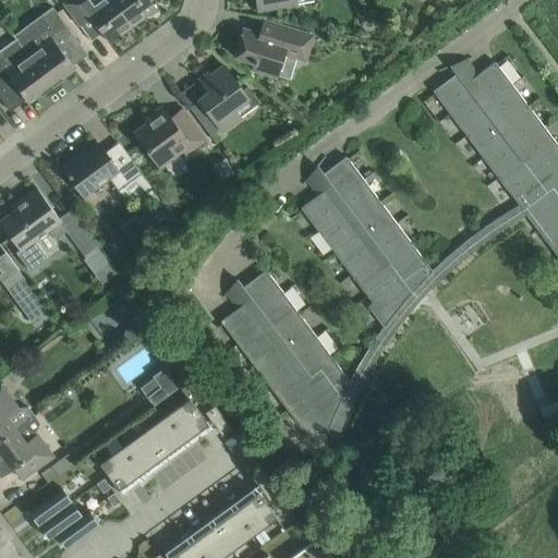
[(133,26),(113,0),(96,0),(93,3),(89,0),(68,0),(63,3),(84,33),(85,32),(85,31),(95,24),(109,43),(133,26)]
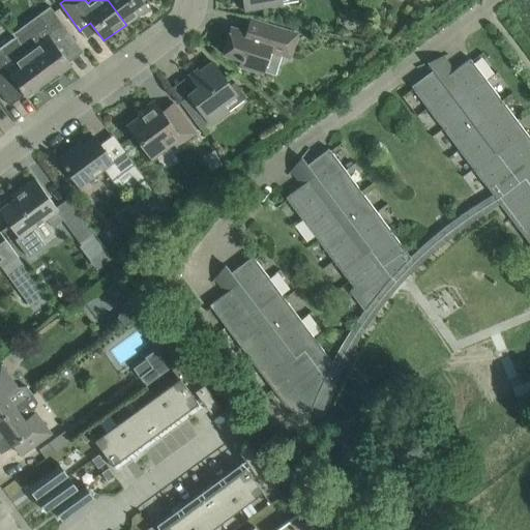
[(108,0),(126,25),(148,8),(141,0),(108,0)]
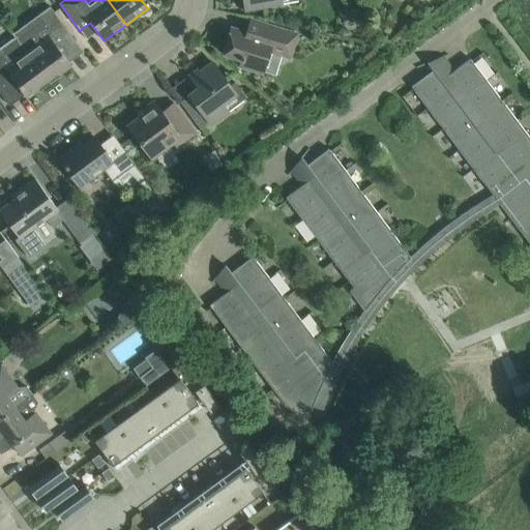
[(241,0),(244,10),(283,3),(281,0),(241,0)]
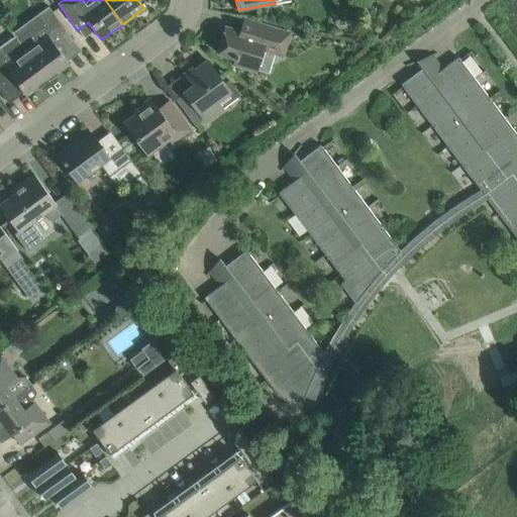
[(44,25),(21,42),(48,79),(69,64),(67,61),(64,57),(71,52),(68,46),(75,41),(63,25),(63,24),(48,6),(37,14),(41,20),(44,25)]
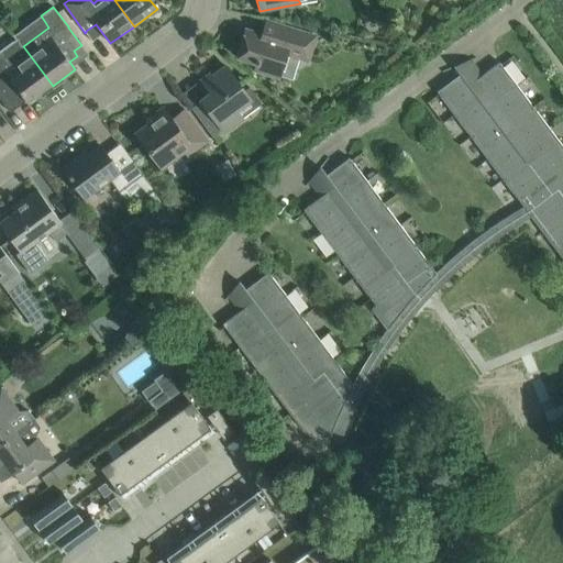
[(265,20),(261,34),(245,29),(236,57),(256,64),(254,70),(278,78),(286,55),(308,62),(316,36),(287,26),(265,20)]
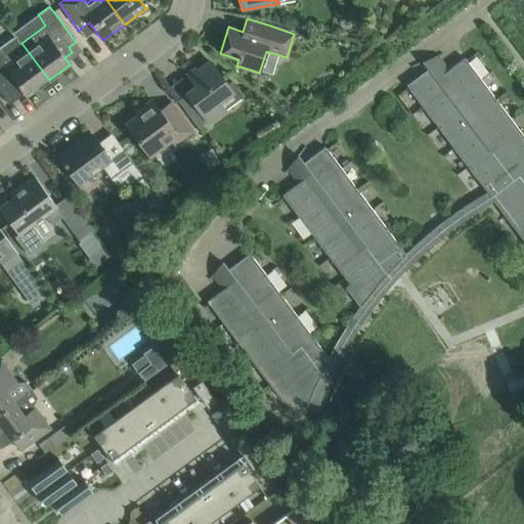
[(25,94),(26,96),(49,80),(22,43),(17,39),(1,50),(5,55),(0,58),(0,91),(2,95),(10,89),(13,94),(20,89),(25,94)]
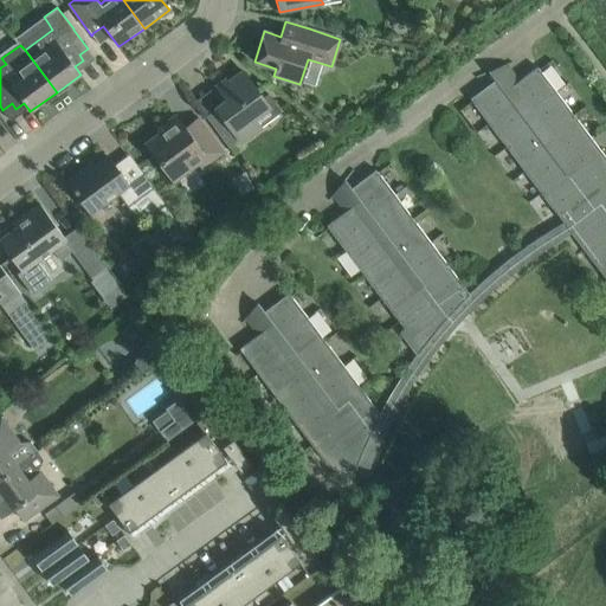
[(605,158),(537,68),(519,82),(507,66),(505,65),(489,72),(490,73),(495,81),(471,100),(563,223),(535,240),(521,251),(508,260),(495,271),(482,283),(469,295),(456,309),(442,323),(429,339),(417,355),(398,384),(388,399),(380,414),(372,430),(368,438),(365,445),(359,462),(368,465),(374,450),(388,419),(397,405),(405,391),(414,376),(424,363),(433,350),(444,337),(455,324),(466,313),(478,301),(490,289),(502,278),(515,269),(528,258),(542,249),(556,240),(571,231),(605,278),(605,158)]
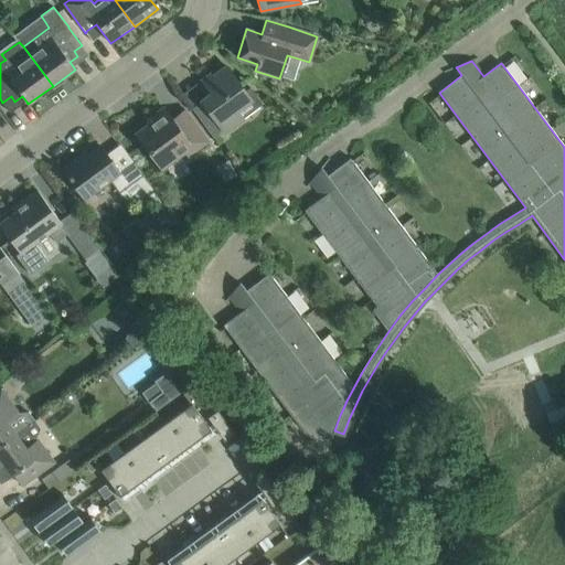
[(213,137),(223,130),(225,132),(243,119),(236,110),(252,99),(226,66),(213,76),(211,74),(202,81),(211,94),(201,100),(202,102),(192,109),(213,137)]
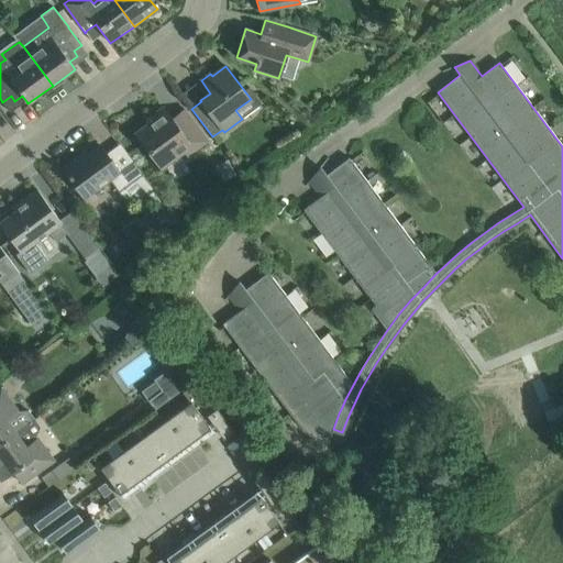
[(157,164),(180,146),(188,156),(208,142),(185,110),(172,119),(166,111),(134,133),(157,164)]
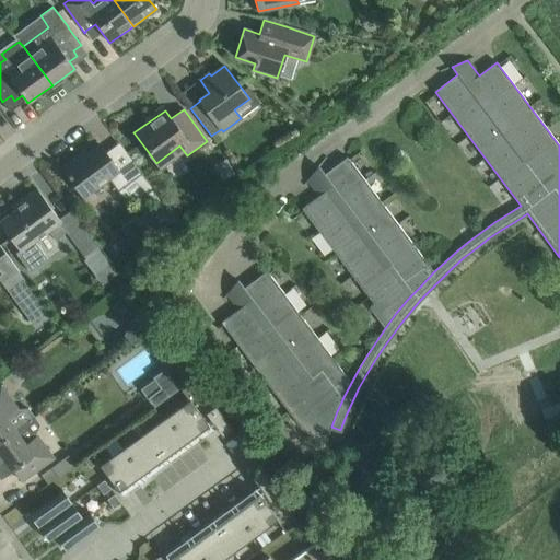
[(405,119),(395,124),(407,146),(416,141),(405,119)]
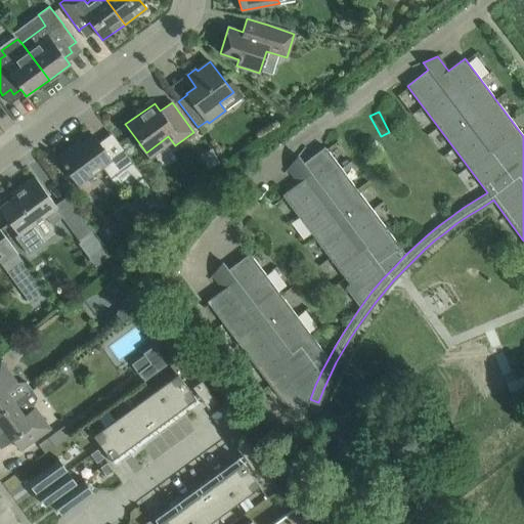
[(142,175),(133,162),(124,149),(111,160),(93,135),(75,148),(73,145),(57,157),(78,184),(102,168),(111,179),(116,185),(127,187),(142,175)]
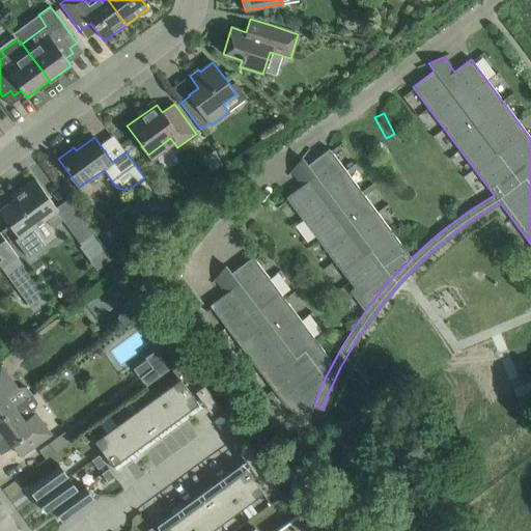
[(399,271),(411,258),(330,149),(308,166),(303,159),(292,171),(303,186),(286,198),(355,288),(351,291),(365,311),(375,297),(387,283),(399,271)]
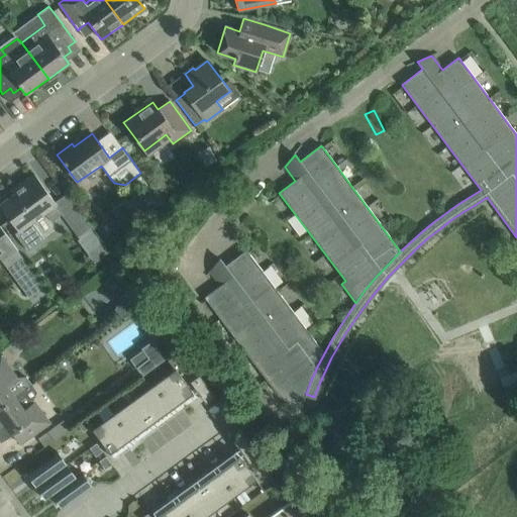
[(44,213),(52,222),(63,214),(33,174),(11,190),(13,194),(0,204),(0,206),(18,231),(14,234),(27,251),(44,239),(32,222),(44,213)]
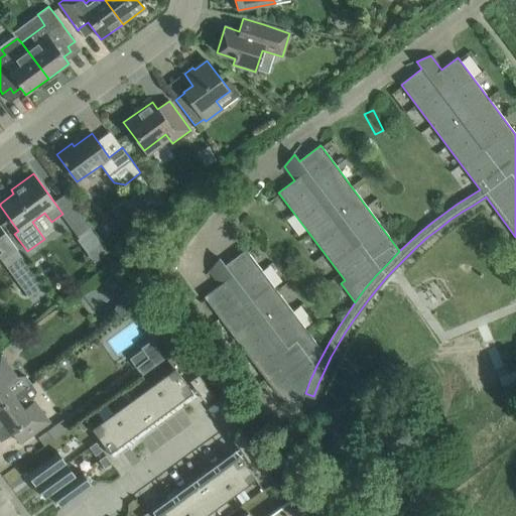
[(92,230),(79,211),(77,209),(63,218),(79,239),(92,230)]
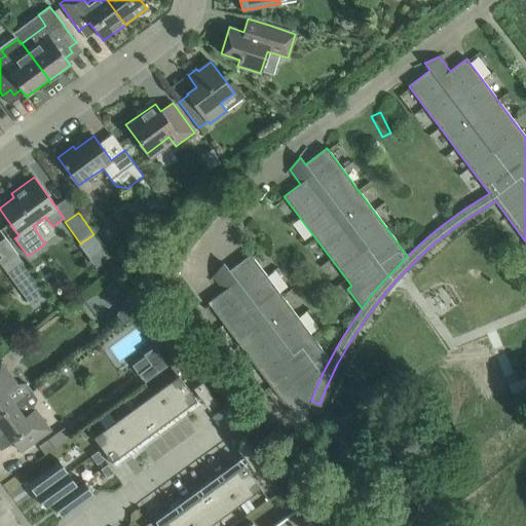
[(17,254),(6,263),(24,288),(36,278),(17,254)]
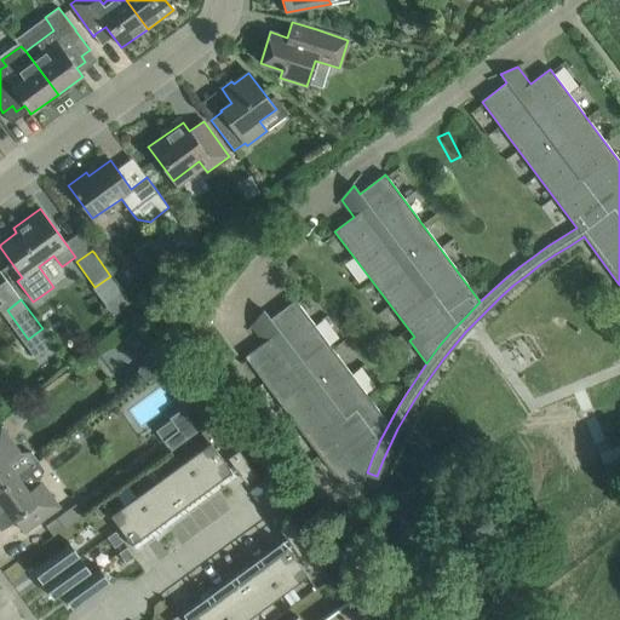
[(377,448),(389,424),(296,300),(270,320),(264,311),(252,326),(265,343),(246,357),(327,466),(334,474),(343,480),(351,484),(361,489),(367,472),(377,448)]
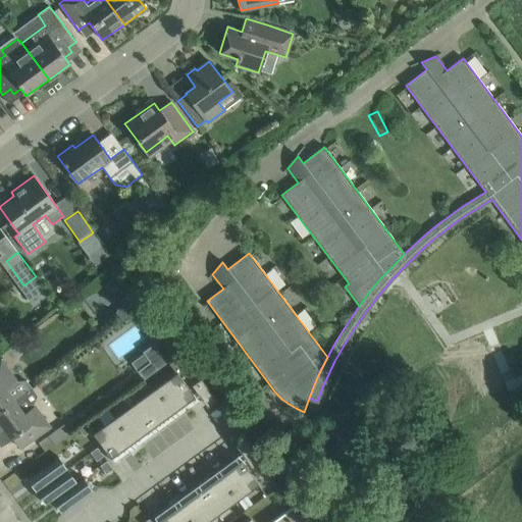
[(114,316),(120,323),(144,306),(134,291),(123,298),(114,316)]
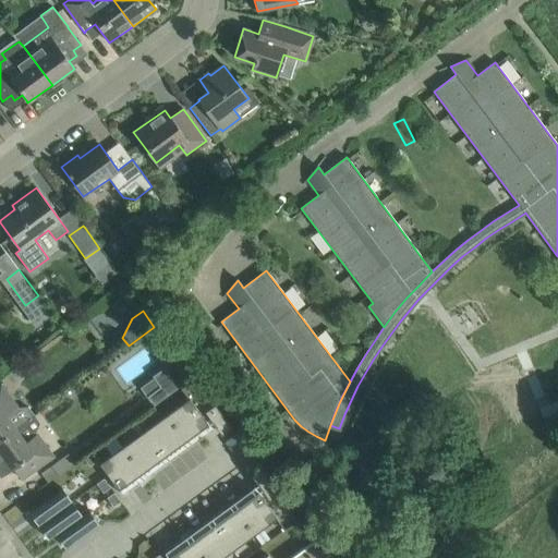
[(31,358),(16,367),(22,375),(36,365),(31,358)]
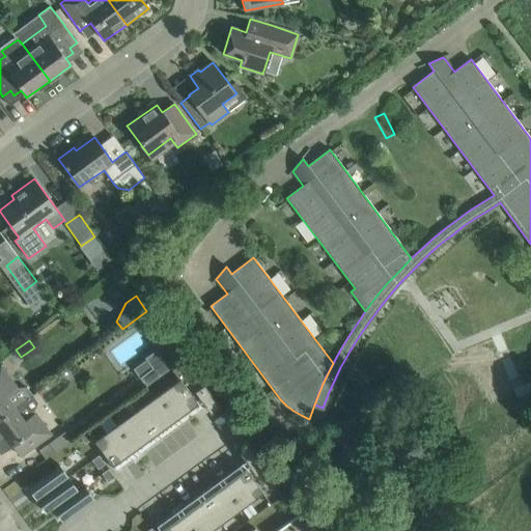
[(152,368),(140,378),(146,386),(171,368),(157,350),(145,358),(152,368)]
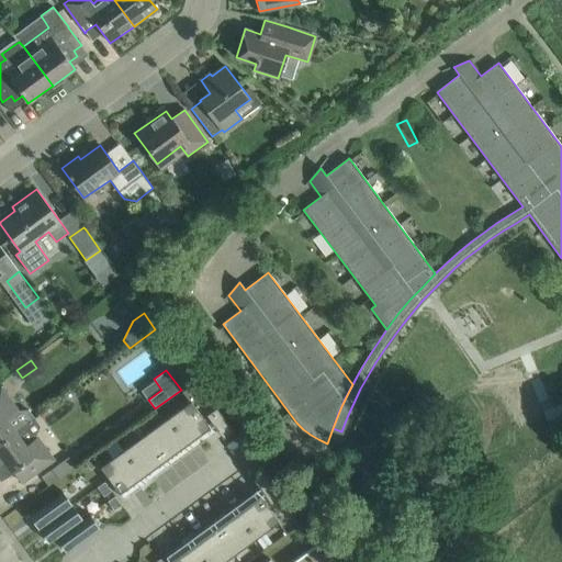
[(190,402),(100,467),(119,493),(210,426),(208,424),(212,422),(223,437),(233,430),(195,379),(189,383),(181,390),(190,402)]
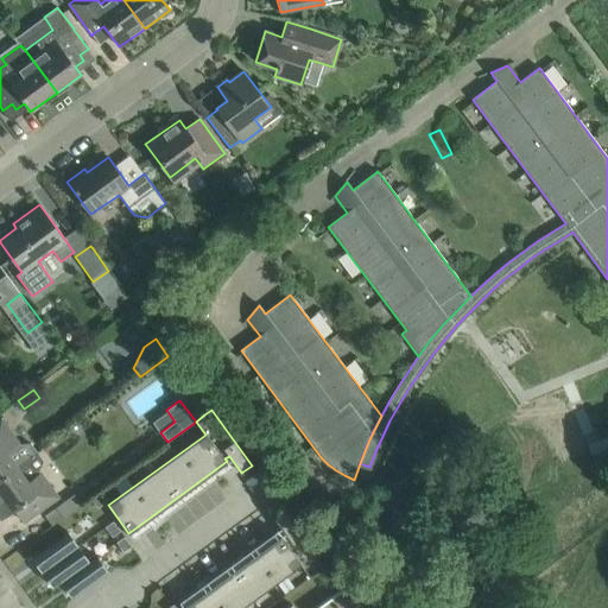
[(20,444),(19,443),(1,419),(0,419),(0,477),(37,451),(31,443),(20,444)]
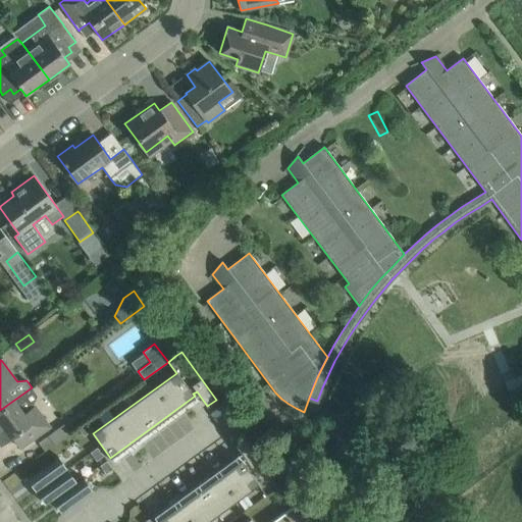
[(50,427),(35,406),(34,405),(38,396),(32,387),(0,410),(0,444),(1,446),(16,434),(24,446),(50,427)]
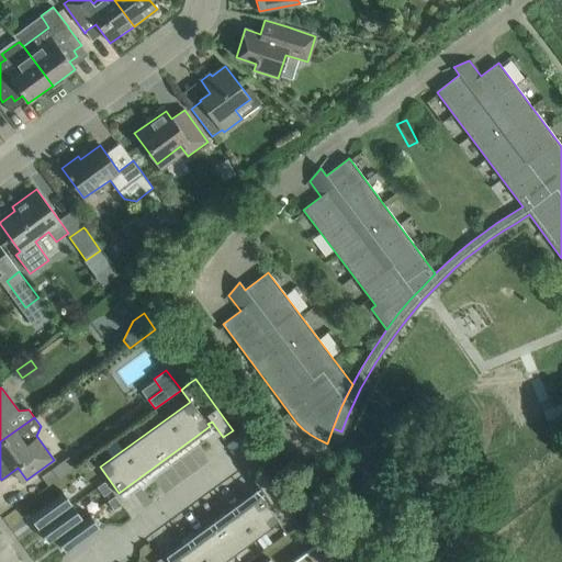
[(98,464),(91,456),(85,460),(91,470),(98,464)]
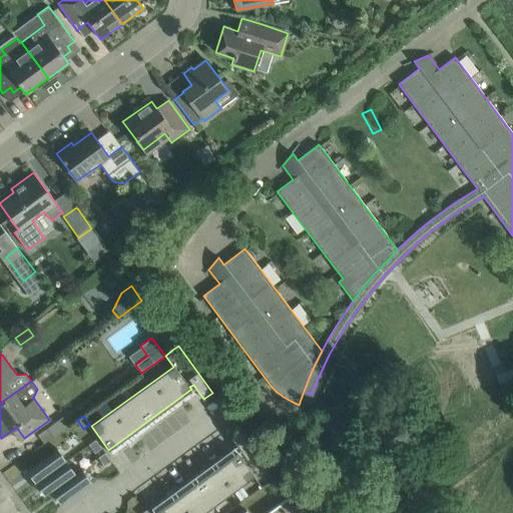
[(63,417),(48,428),(53,436),(69,425),(63,417)]
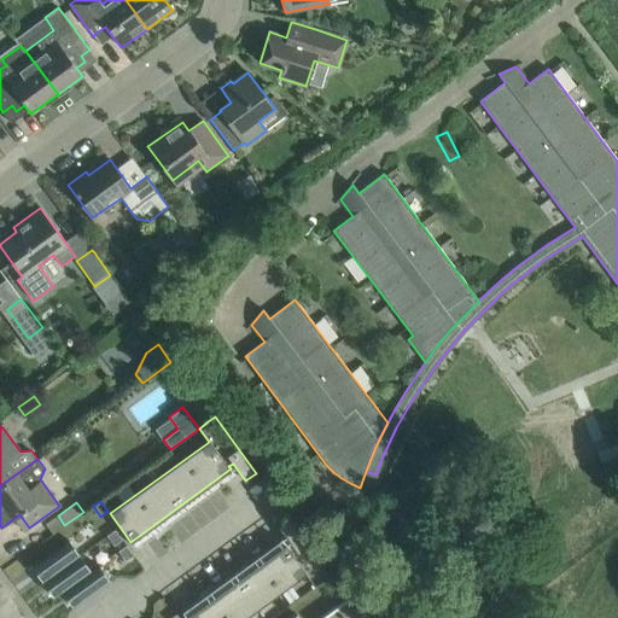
[(53,534),(64,525),(58,516),(46,524),(53,534)]
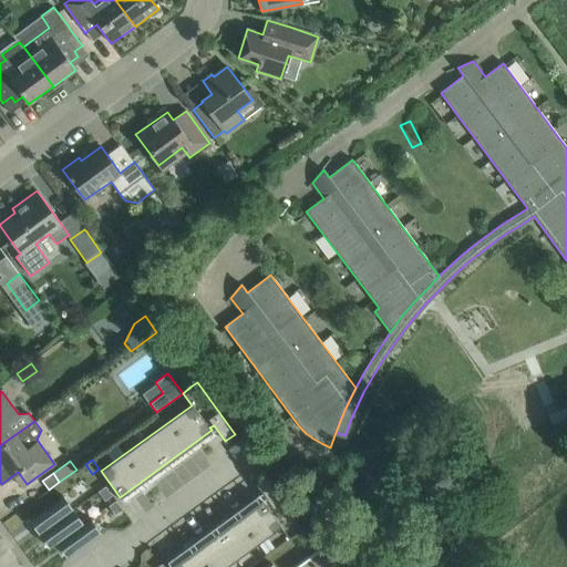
[(263,500),(171,566),(225,566),(280,527),(289,539),(303,528),(266,476),(256,484),(268,500),(264,503),(263,500)]
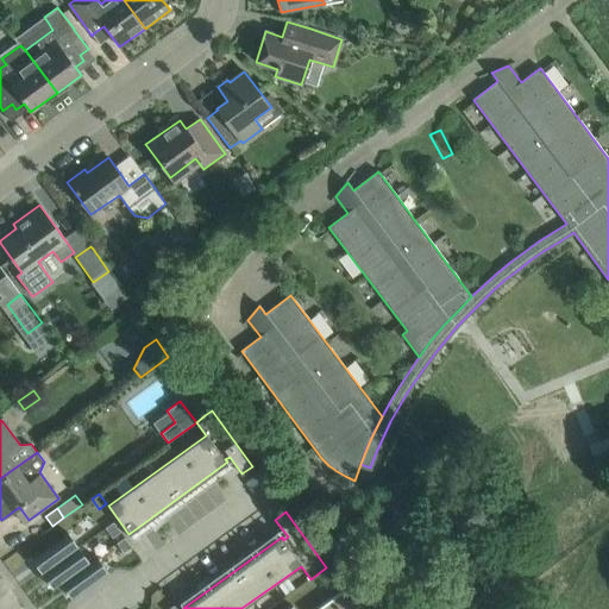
[(121,532),(114,522),(106,528),(113,538),(121,532)]
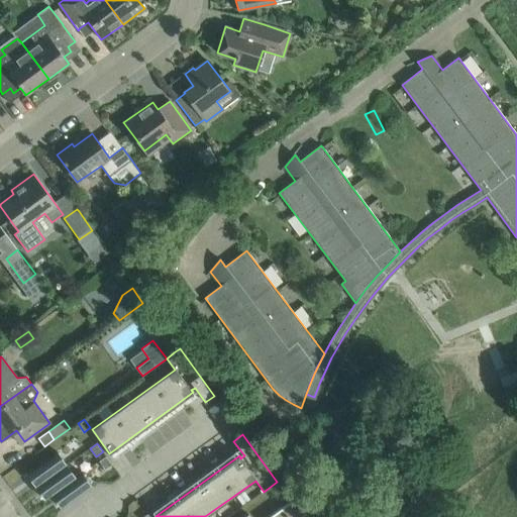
[(58,452),(26,475),(35,486),(67,463),(58,452)]
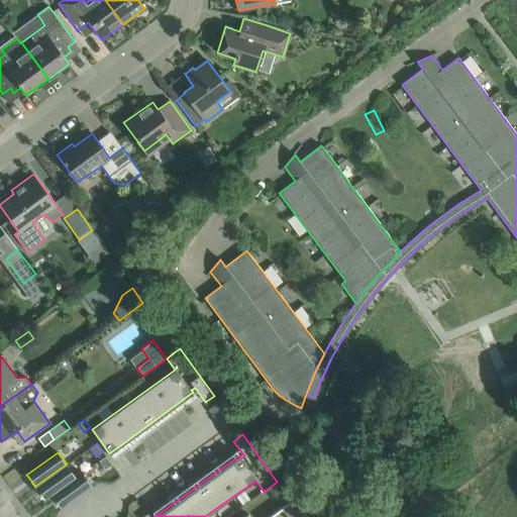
[(112,464),(106,456),(99,461),(105,470),(112,464)]
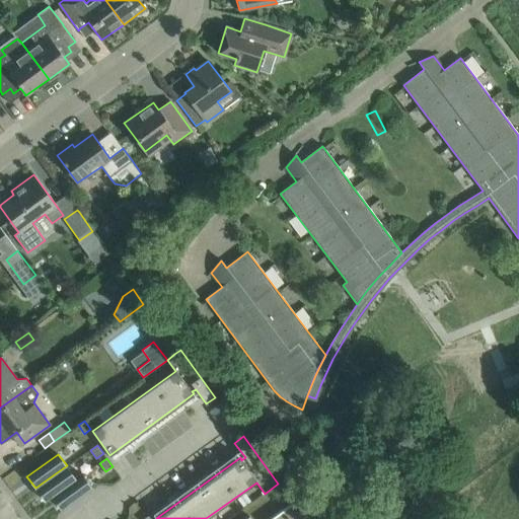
[(68,467),(36,490),(45,501),(76,478),(68,467)]
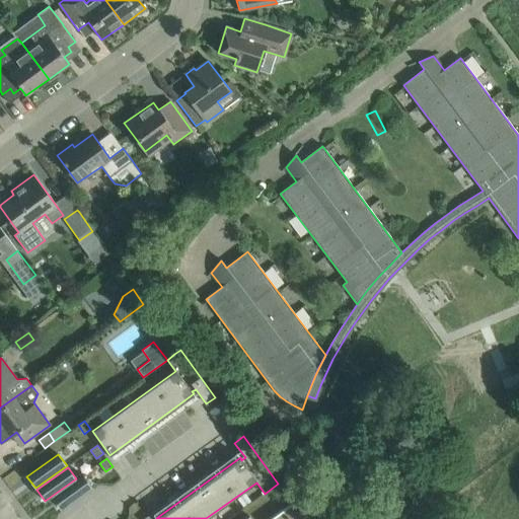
[(83,475),(52,498),(61,510),(92,488),(83,475)]
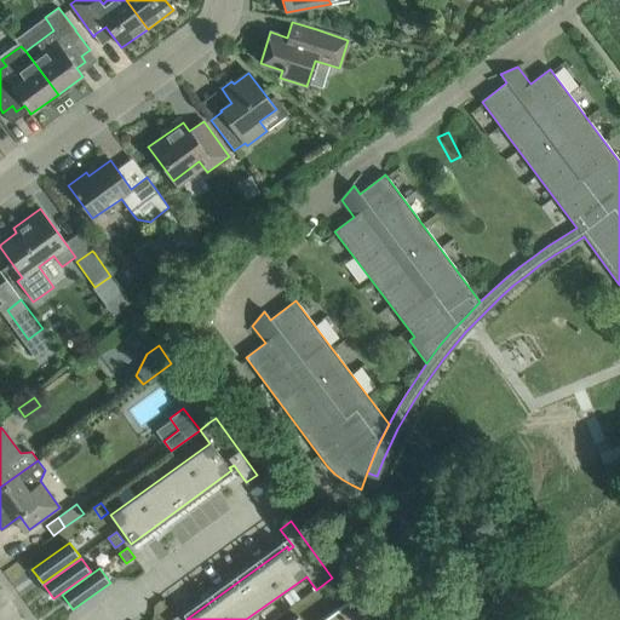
[(375,619),(357,595),(322,619),(299,619),(298,616),(293,619),(375,619)]
